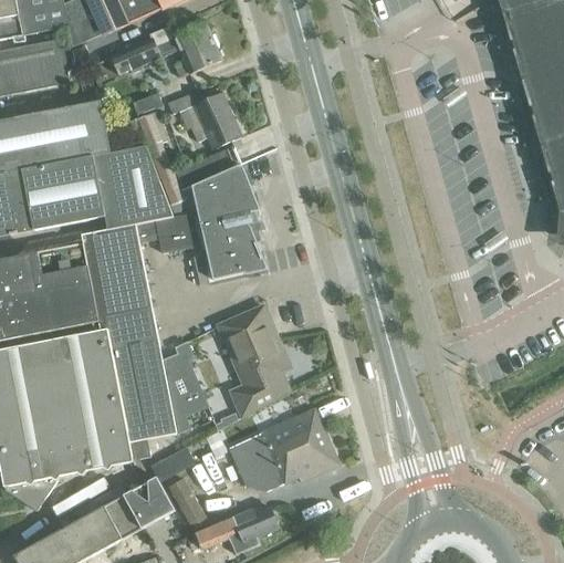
[(62,2),(62,0),(0,0),(0,38),(66,24),(62,2)]
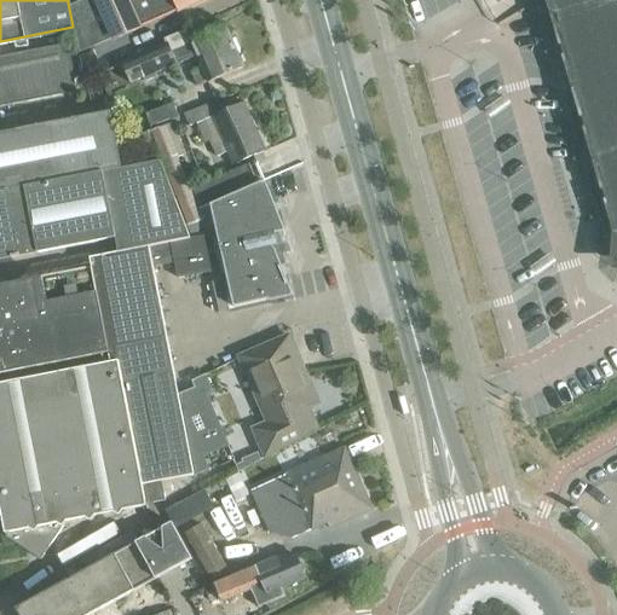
[(78,50),(111,34),(113,35),(137,25),(132,16),(168,0),(172,0),(176,9),(194,0),(73,0),(68,3),(73,27),(78,50)]
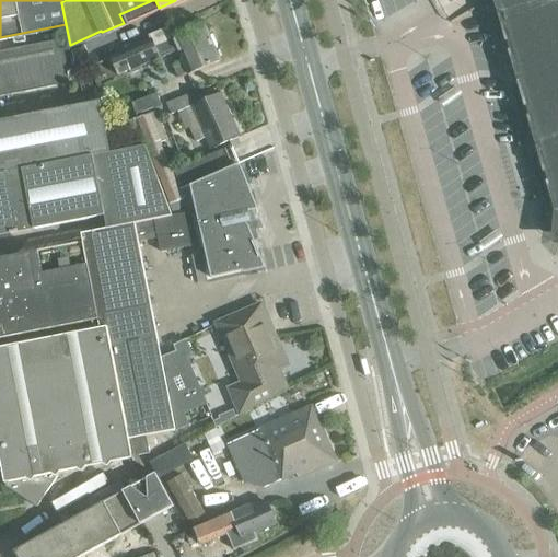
[(493,0),(499,20),(554,208),(557,206),(557,0),(493,0)]
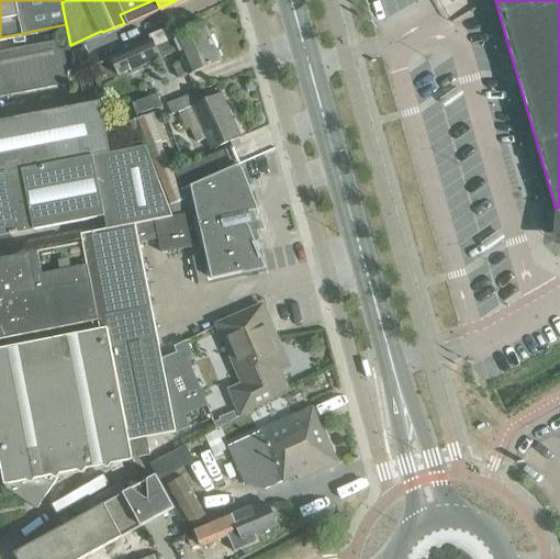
[(171,63),(177,76),(219,58),(203,21),(176,33),(171,23),(153,31),(155,34),(134,44),(107,55),(115,74),(154,57),(155,60),(166,55),(165,52),(176,47),(180,59),(171,63)]
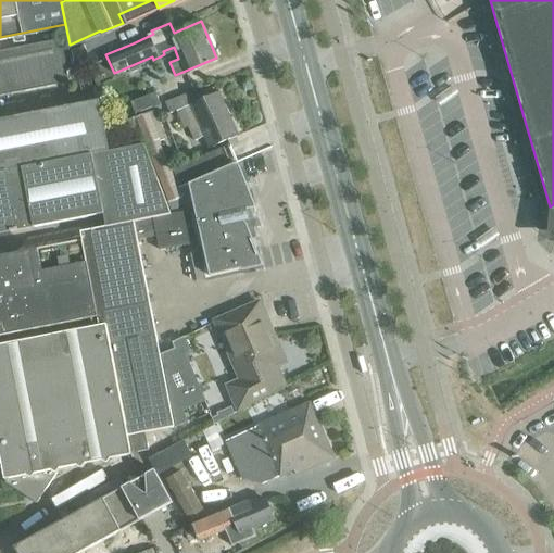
[(58,37),(0,48),(0,92),(66,80),(58,37)]
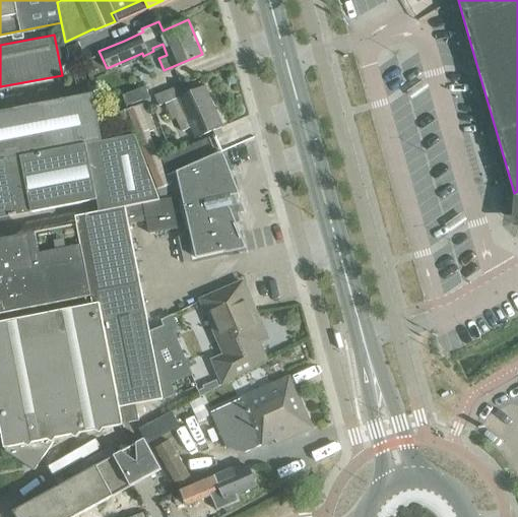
[(76,41),(64,46),(68,67),(83,61),(76,41)]
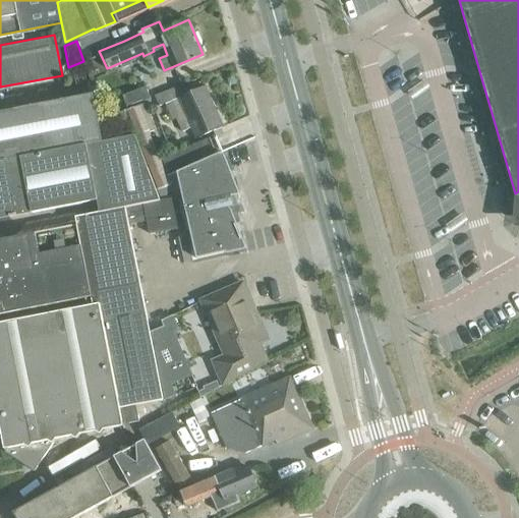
[(124,105),(148,96),(143,84),(120,94),(124,105)]
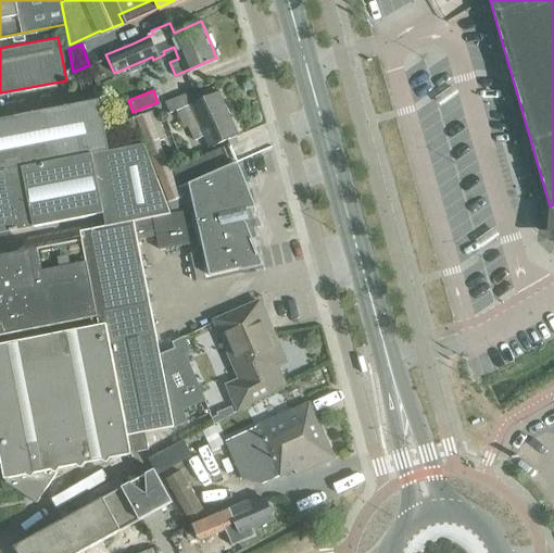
[(186,125),(192,138),(202,134),(206,146),(167,163),(177,185),(236,159),(226,137),(236,133),(216,90),(188,102),(196,121),(186,125)]
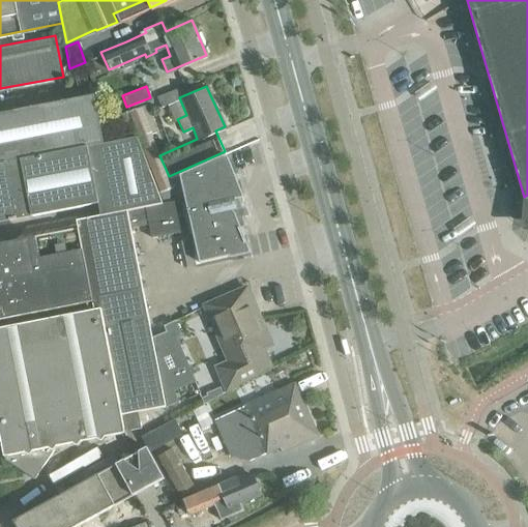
[(159,107),(179,97),(174,87),(154,96),(159,107)]
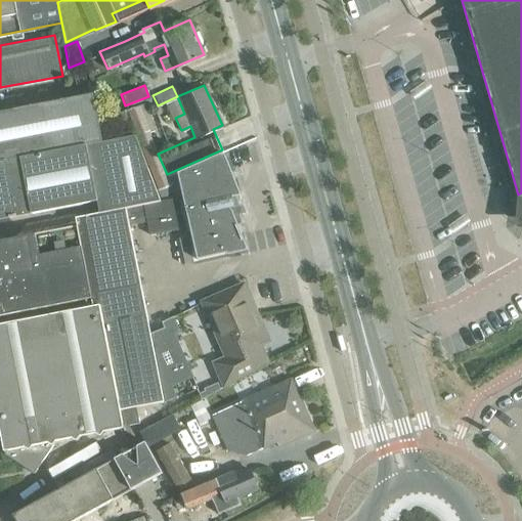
[(0,160),(85,143),(101,140),(91,92),(0,110),(0,160)]
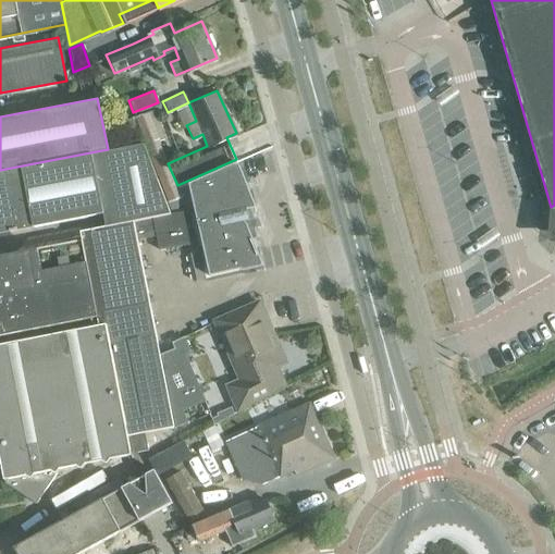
[(183,194),(181,186),(175,188),(157,140),(163,138),(152,109),(133,117),(165,201),(183,194)]
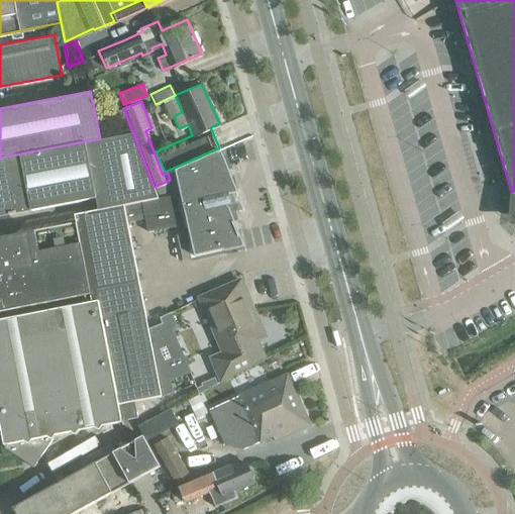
[(100,138),(84,141),(0,158),(0,215),(96,196),(98,207),(96,207),(96,209),(122,204),(157,196),(131,132),(100,138)]
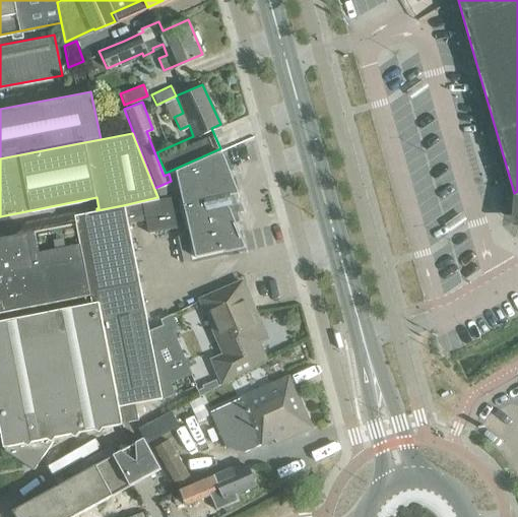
[(231,203),(234,202),(232,193),(229,194),(219,152),(219,150),(217,150),(175,170),(195,256),(223,250),(223,249),(236,247),(227,205),(232,204),(231,203)]
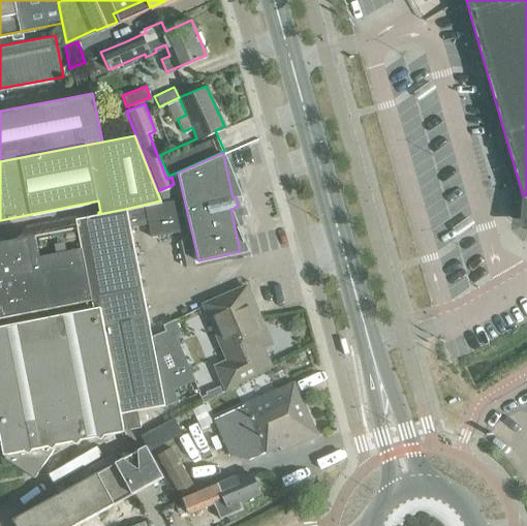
[(76,226),(84,263),(91,300),(92,308),(98,306),(119,412),(135,409),(163,403),(141,285),(128,225),(147,222),(149,235),(174,230),(178,229),(175,214),(181,213),(178,197),(160,200),(125,209),(98,214),(82,217),(74,218),(76,226)]
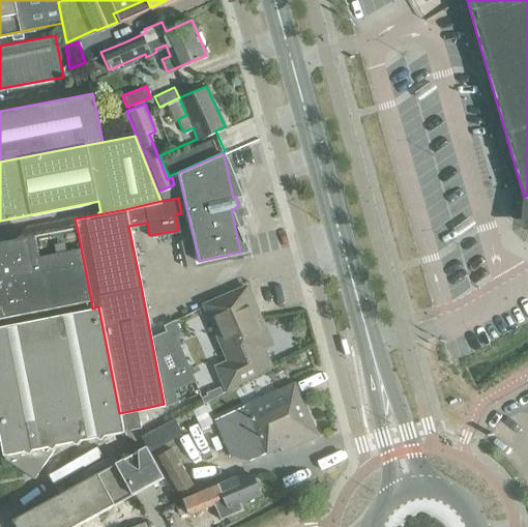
[(0,280),(84,263),(77,227),(0,241),(0,280)]
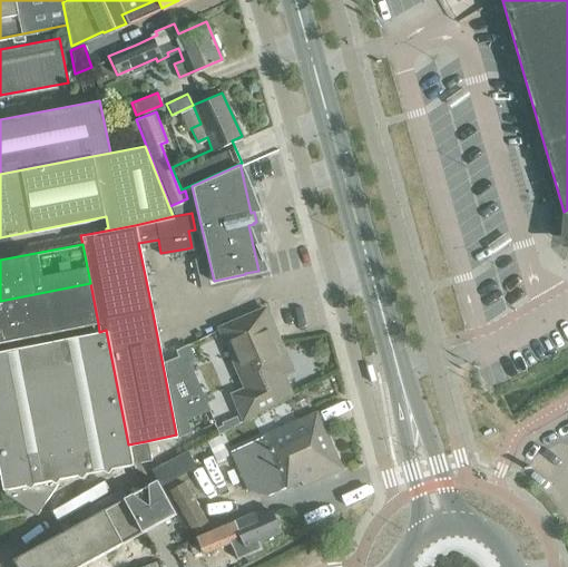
[(90,283),(0,301),(0,342),(98,323),(90,283)]
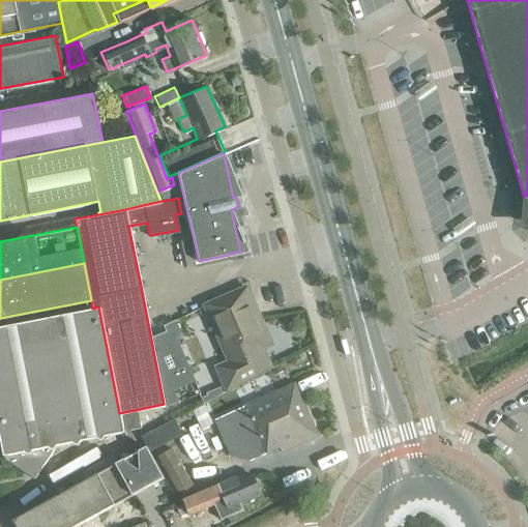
[(231,358),(215,366),(226,389),(269,366),(260,346),(265,344),(258,326),(262,324),(256,311),(253,313),(250,304),(253,303),(244,286),(207,301),(214,320),(209,322),(214,332),(220,330),(231,358)]
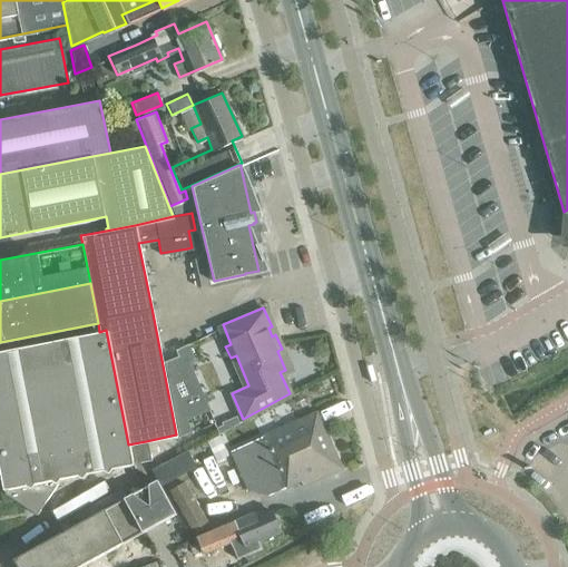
[(0,477),(3,492),(27,508),(30,502),(35,501),(40,505),(59,478),(76,475),(80,477),(82,477),(85,472),(101,469),(106,472),(108,471),(110,468),(133,463),(133,461),(128,445),(106,330),(99,332),(0,351),(0,477)]
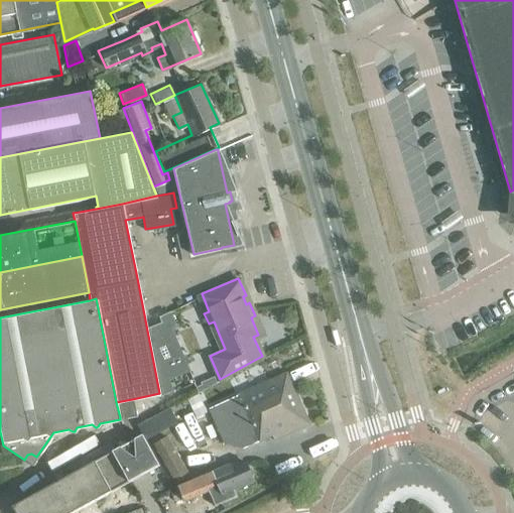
[(239,447),(270,433),(272,437),(307,422),(285,372),(207,406),(223,443),(239,447)]
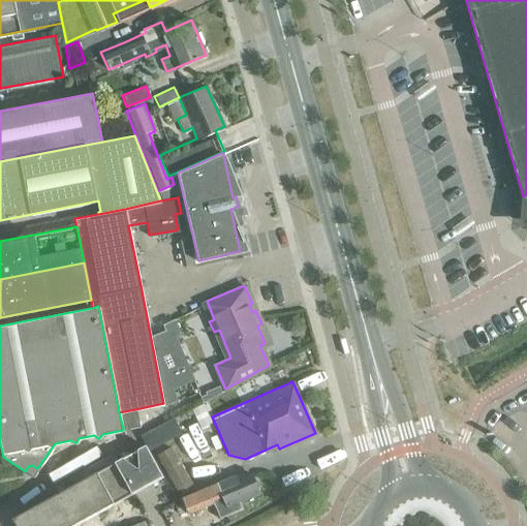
[(135,409),(119,412),(123,428),(138,425),(135,409)]
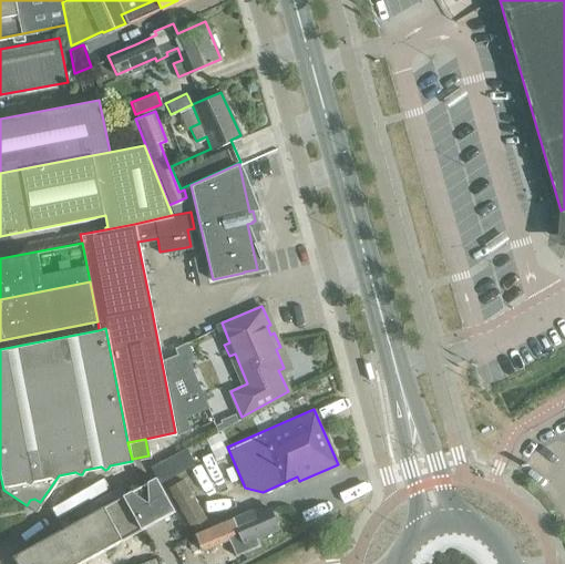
[(185,447),(150,467),(156,477),(157,481),(193,461),(185,447)]
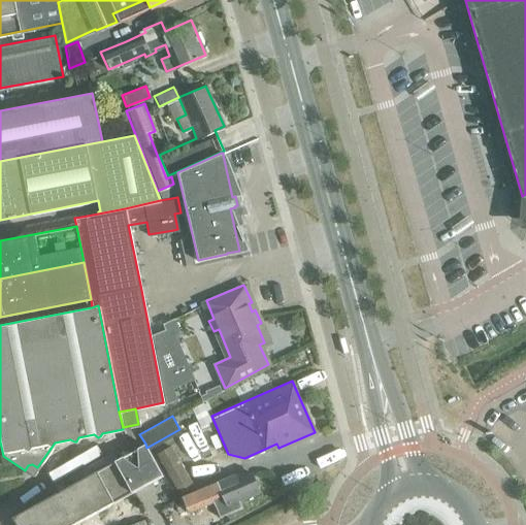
[(131,492),(133,490),(162,474),(146,448),(145,444),(114,461),(131,492)]
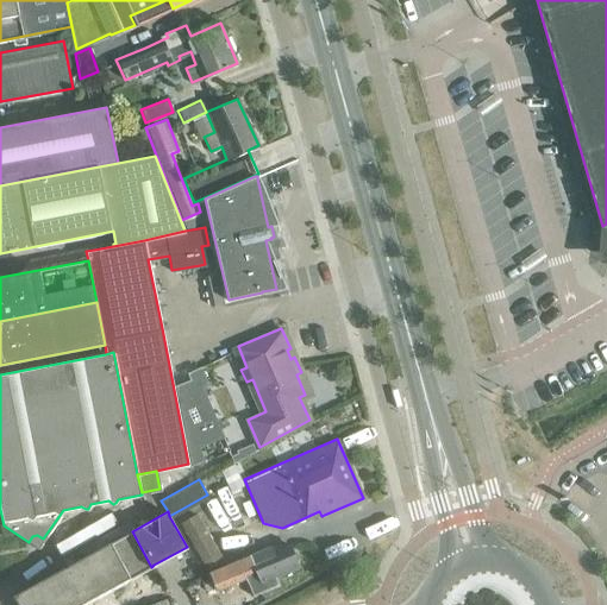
[(196,512),(180,522),(206,568),(223,559),(196,512)]
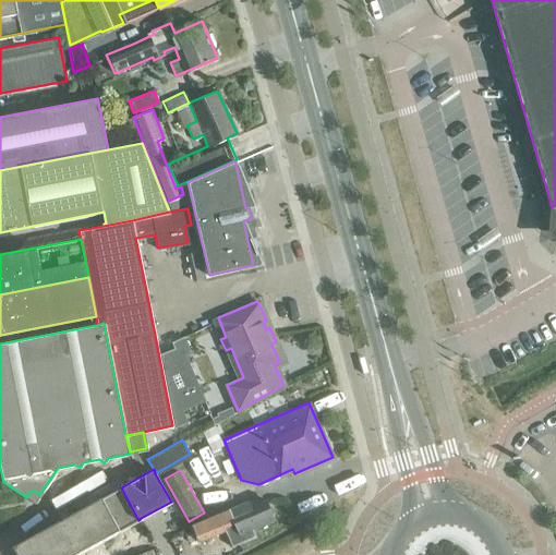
[(73,554),(139,520),(121,487),(12,546),(16,554),(73,554)]
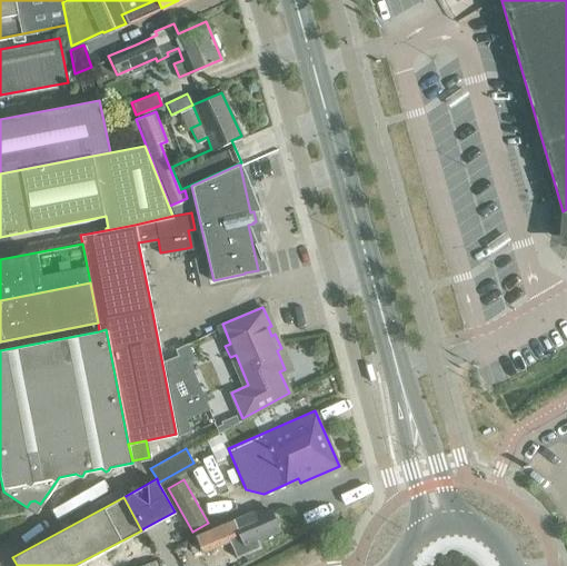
[(261,513),(259,508),(218,525),(197,534),(202,547),(239,532),(244,543),(277,528),(276,525),(277,520),(275,515),(271,513),(269,509),(261,513)]
